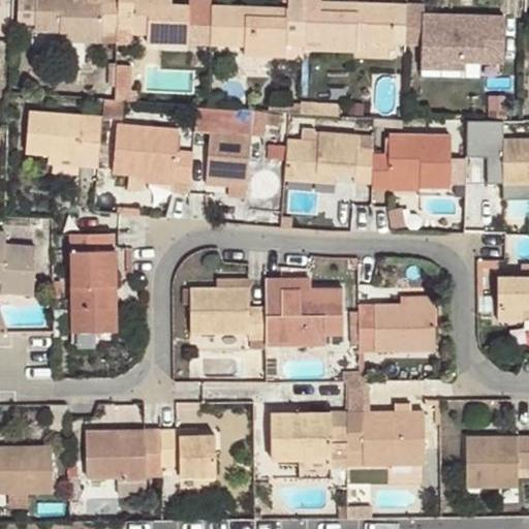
[(117,36),(117,0),(18,0),(18,25),(35,25),(36,31),(59,32),(59,40),(100,41),(100,35),(117,36)]
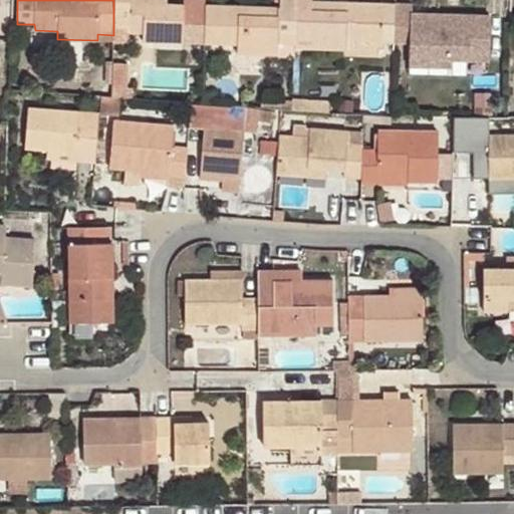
[(113,0),(113,35),(113,41),(113,42),(129,43),(127,33),(143,34),(143,42),(182,44),(184,7),(167,6),(157,6),(157,0),(113,0)]
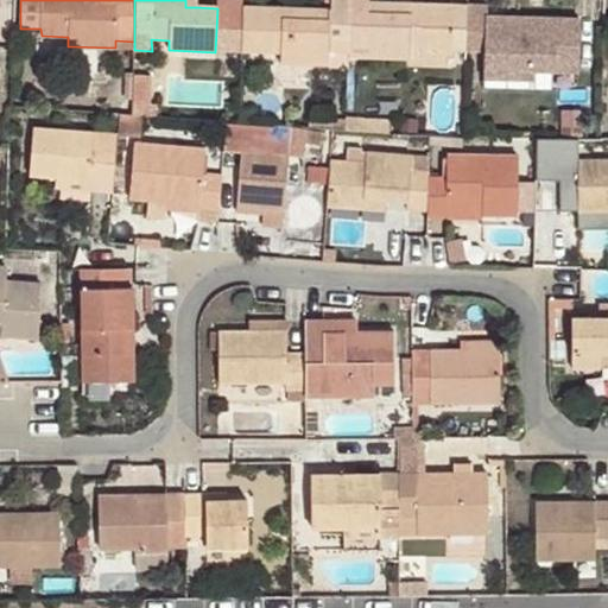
[(242,7),(241,52),(280,52),(282,64),(328,65),(329,59),(328,51),(349,51),(349,0),(331,0),(331,11),(242,7)]
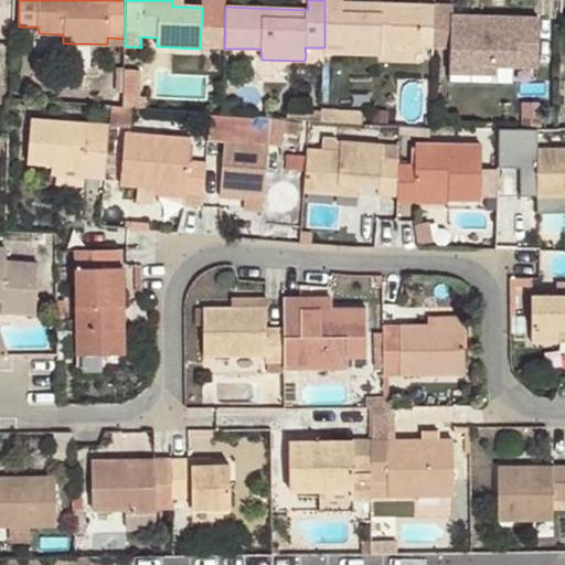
[(382,45),(419,48),(422,4),(342,2),(341,0),(324,0),(324,48),(323,53),(381,55),(382,45)]
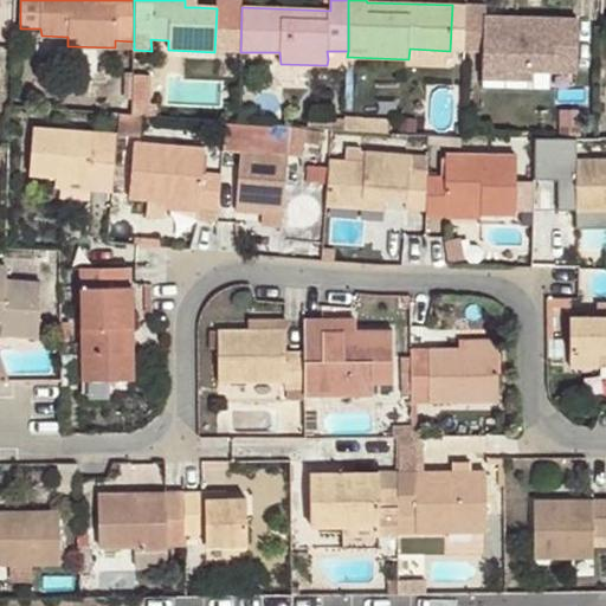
[(450,51),(463,50),(464,5),(452,5),(450,51)]
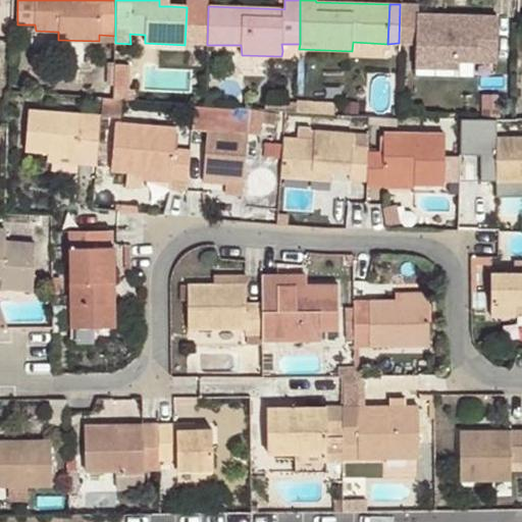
[(400,4),(399,43),(415,43),(415,66),(474,67),(474,60),(496,61),(497,17),(457,16),(457,24),(437,22),(437,16),(417,16),(418,5),(400,4)]
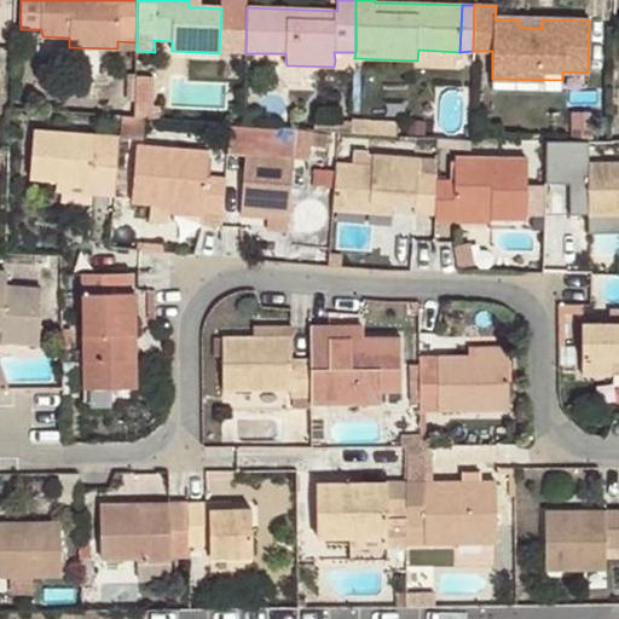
[(542,19),(519,19),(519,27),(542,29),(542,19)]
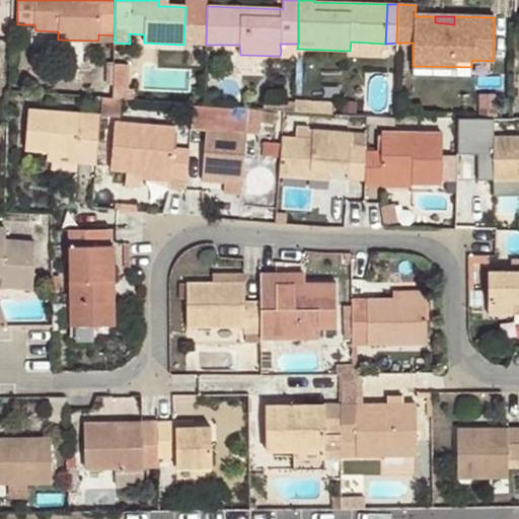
[(385,55),(385,44),(351,42),(350,51),(350,55),(385,55)]
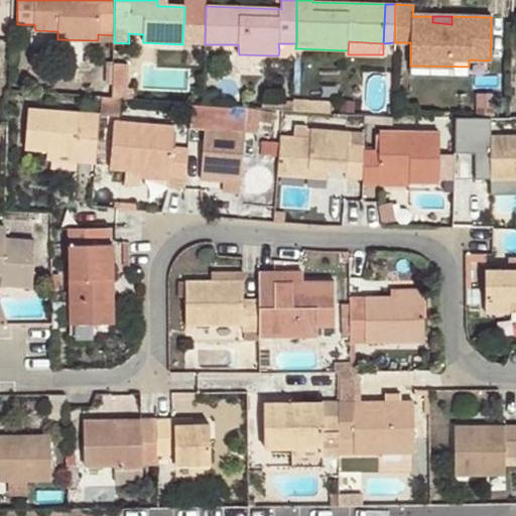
[(112,98),(126,99),(128,67),(113,66),(112,85),(112,98)]
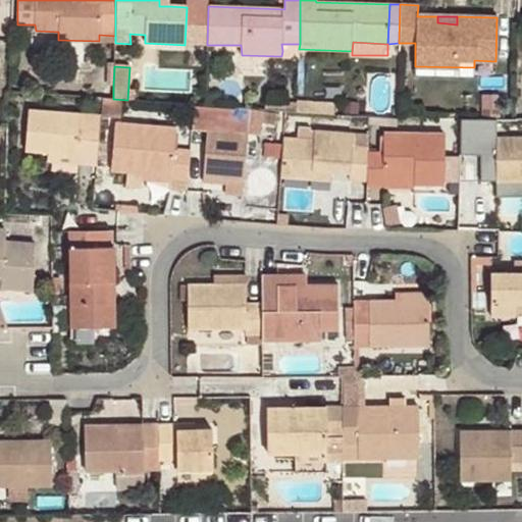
[(474,67),(415,66),(415,74),(474,75),(474,67)]
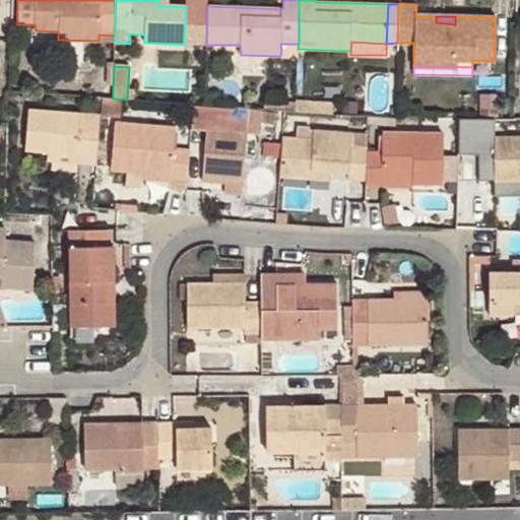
[(306,114),(307,102),(297,101),(297,104),(296,113),(306,114)]
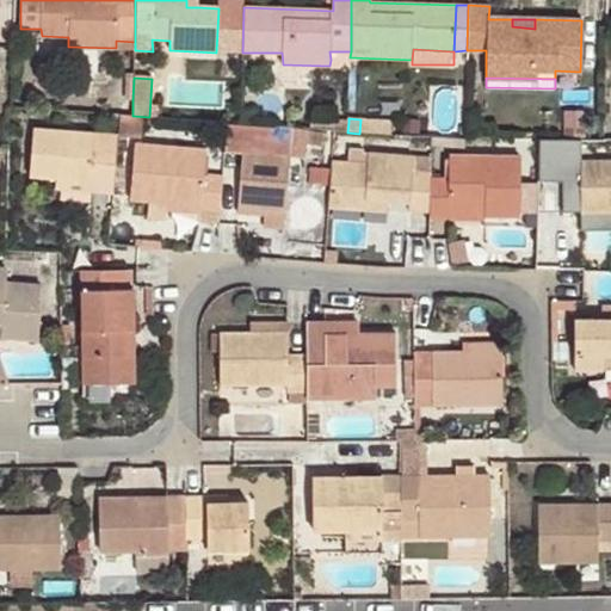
[(312,130),(334,133),(347,133),(349,122),(313,119),(312,130)]
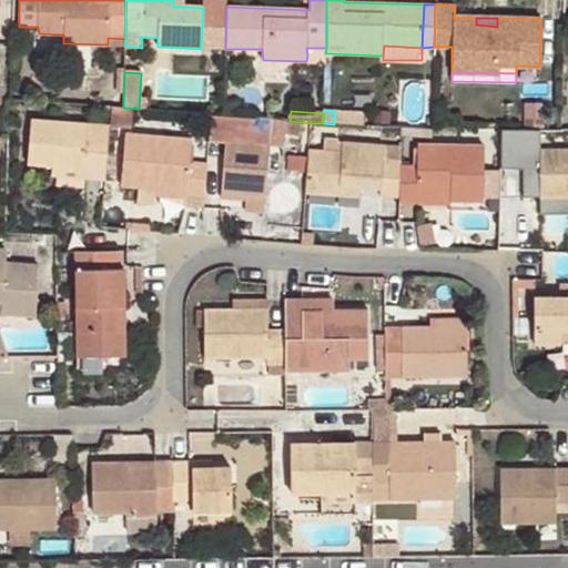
[(334,124),(363,125),(363,113),(335,111),(334,124)]
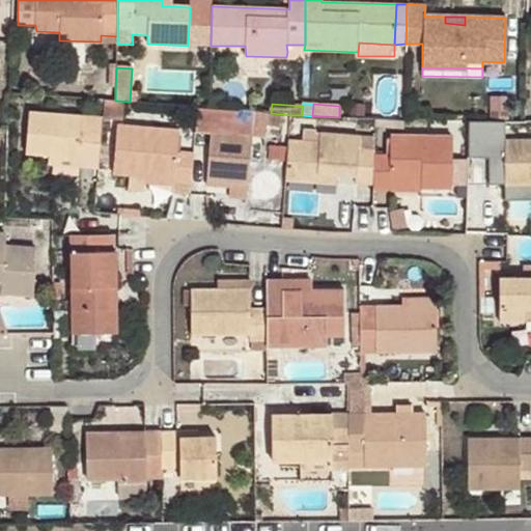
[(78,166),(99,168),(102,118),(30,113),(27,156),(50,158),(79,159),(78,166)]
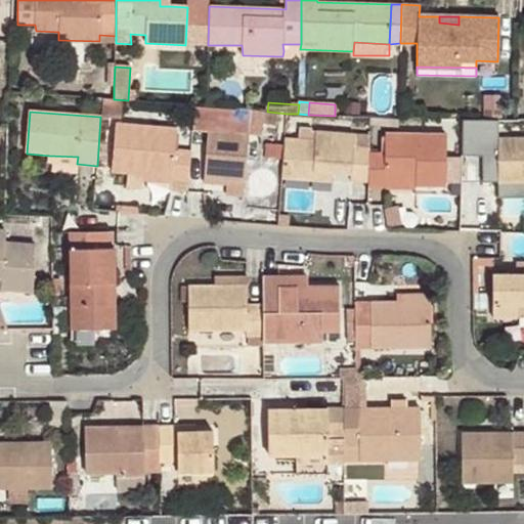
[(464,117),(464,151),(497,151),(497,117),(464,117)]
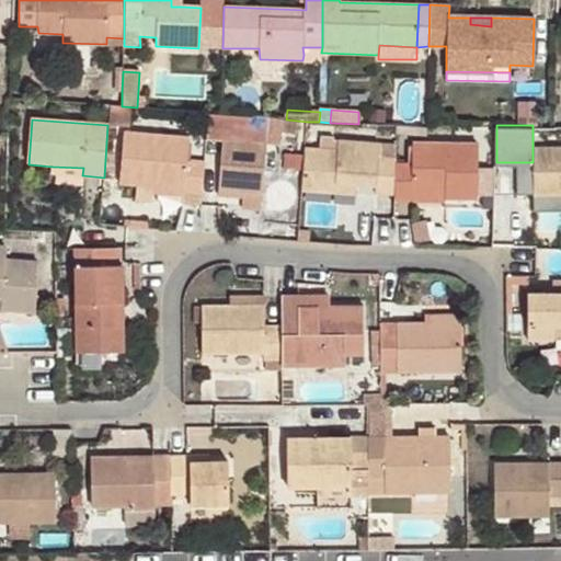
[(426,137),(426,128),(395,126),(395,135),(426,137)]
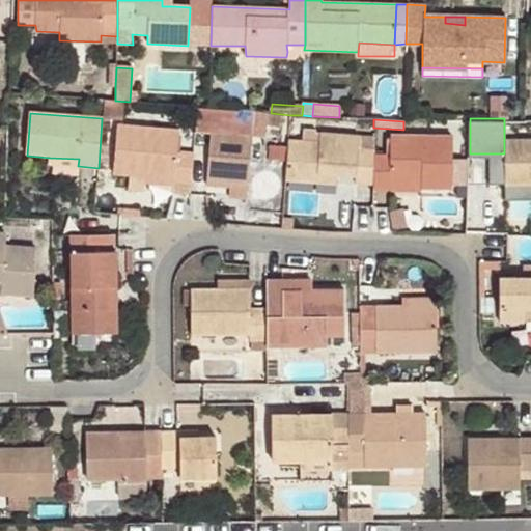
[(172,194),(190,196),(194,154),(177,151),(179,131),(117,127),(114,174),(129,176),(128,191),(143,192),(144,185),(144,177),(173,179),(172,187),(172,194)]
